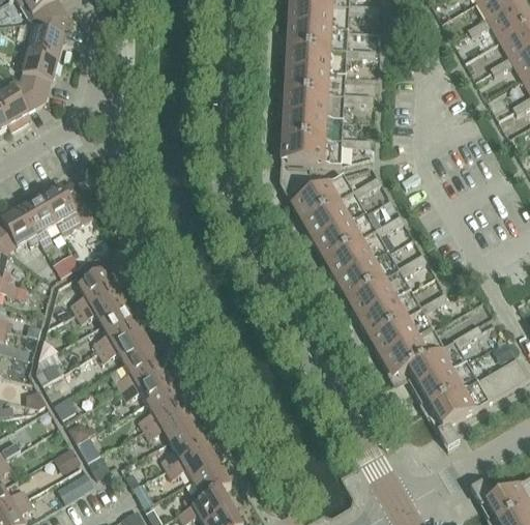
[(18,0),(30,23),(67,18),(57,0),(18,0)]
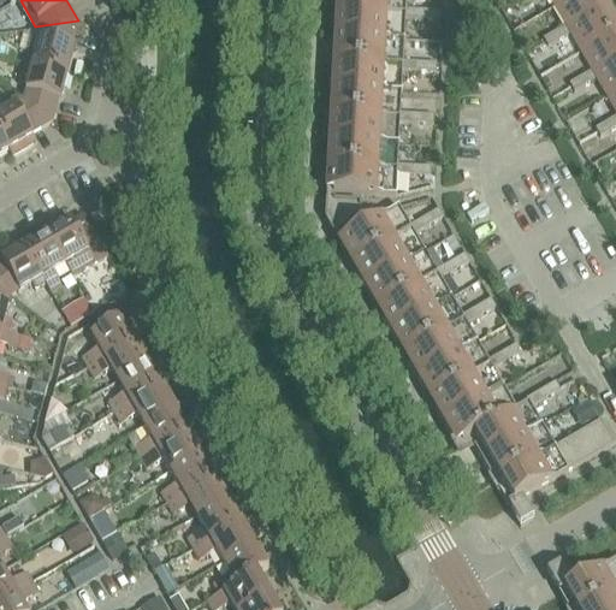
[(406,15),(422,16),(422,6),(406,5),(406,0),(336,0),(326,189),(396,193),(397,171),(414,172),(414,163),(397,161),(400,119),(416,119),(418,110),(401,110),(403,66),(420,67),(420,58),(403,57),(406,15)]
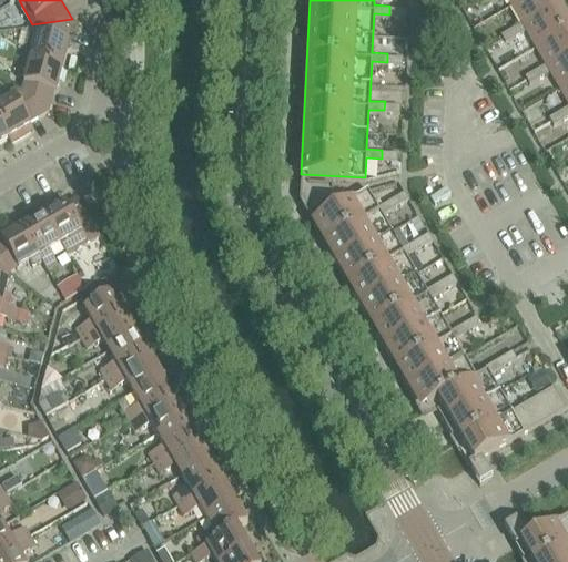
[(524,24),(560,3),(558,0),(517,0),(511,3),(521,20),(524,24)]
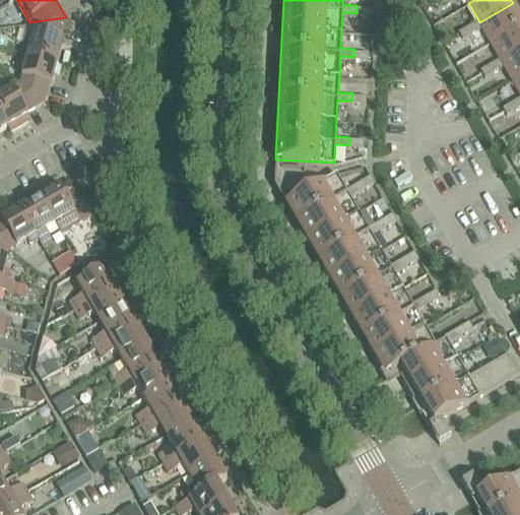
[(519,23),(519,15),(513,3),(479,22),(477,18),(468,24),(472,31),(481,25),(491,41),(519,23)]
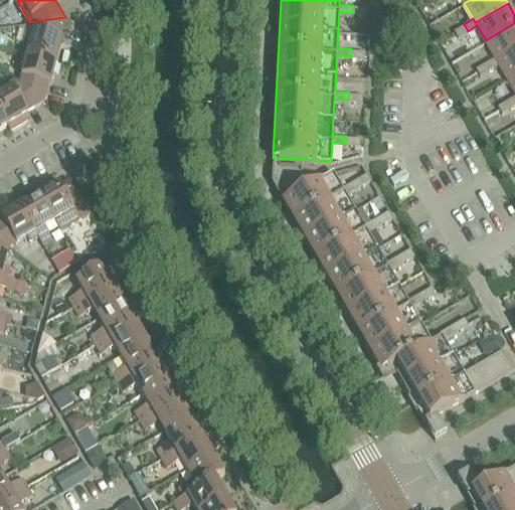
[(368,6),(353,5),(353,13),(367,14),(368,6)]
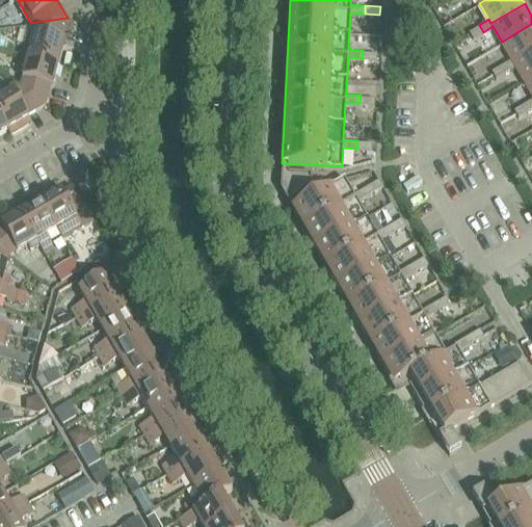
[(30,23),(23,51),(59,60),(64,37),(62,37),(68,18),(30,23)]
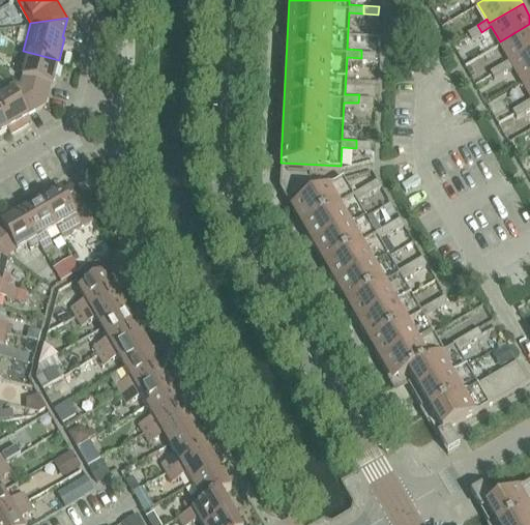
[(511,61),(529,50),(529,24),(500,41),(509,58),(511,61)]
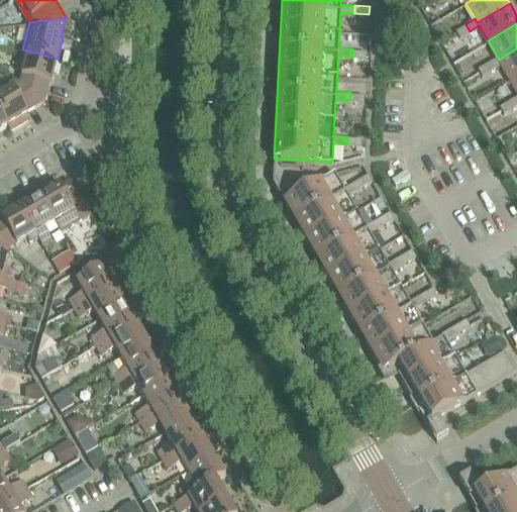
[(455,29),(459,36),(470,31),(466,24),(455,29)]
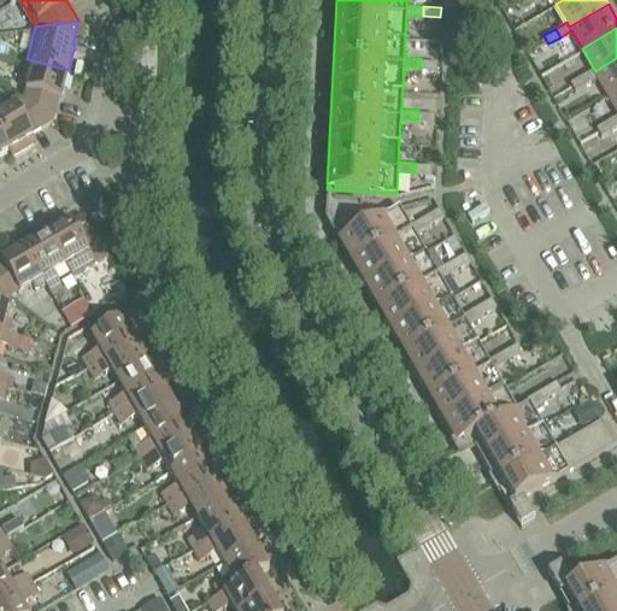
[(438,69),(438,59),(421,58),(421,68),(438,69)]
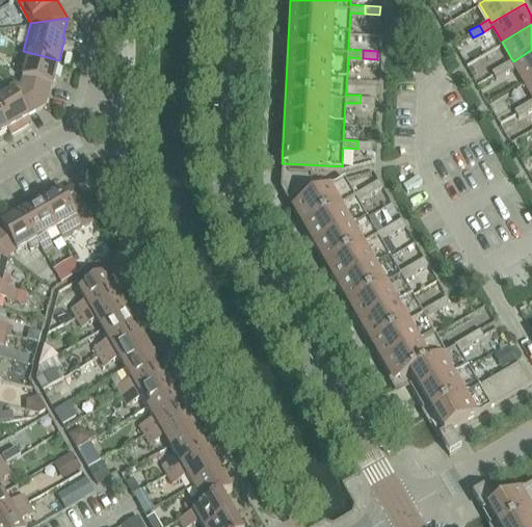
[(531,76),(531,50),(513,61),(511,58),(501,63),(505,71),(515,66),(525,81),(531,76)]
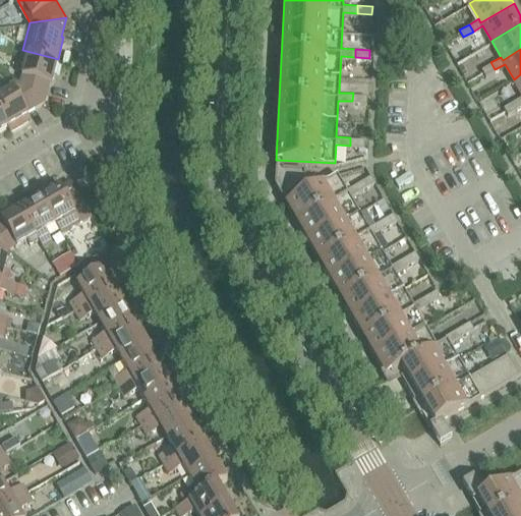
[(58,59),(22,50),(19,60),(25,61),(20,81),(45,100),(50,80),(52,81),(58,59)]
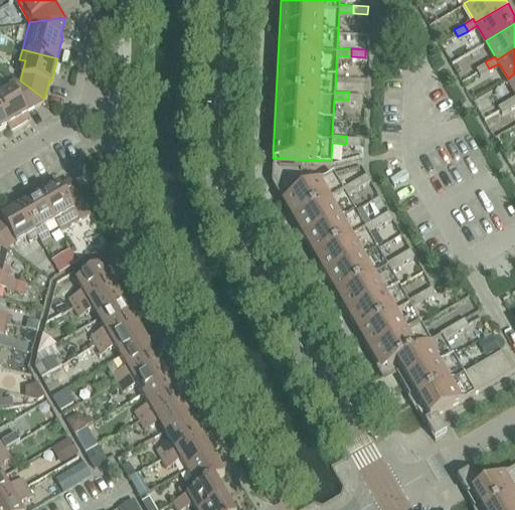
[(485,61),(476,66),(480,73),(489,68),(485,61)]
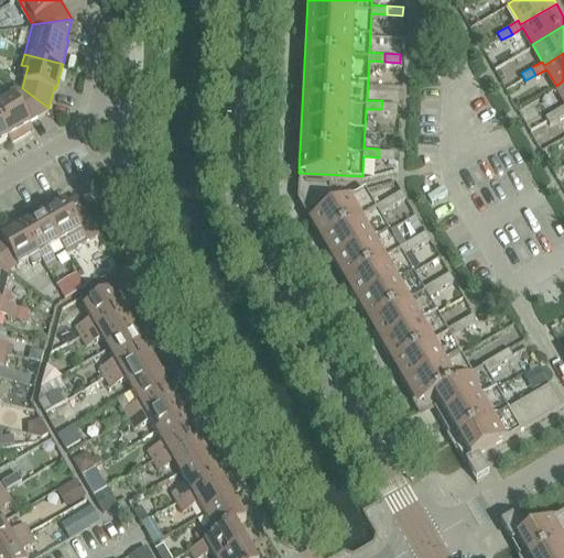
[(11,140),(26,131),(23,126),(31,121),(30,119),(49,108),(22,88),(17,84),(0,93),(0,118),(9,133),(8,134),(11,140)]
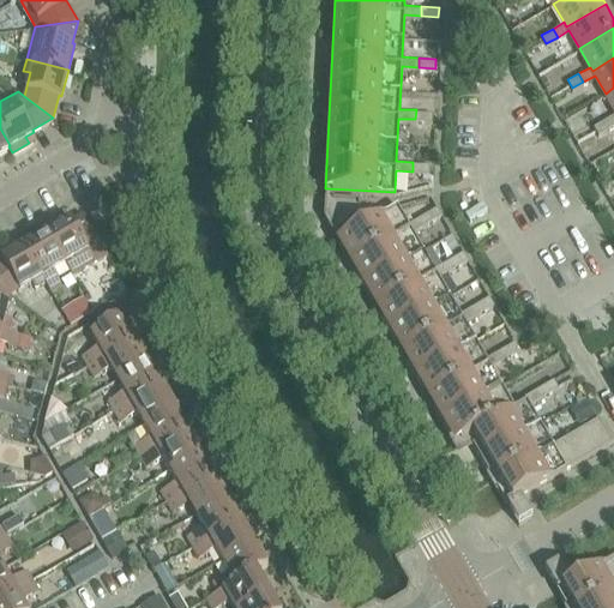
[(421,92),(420,106),(434,107),(434,92),(421,92)]
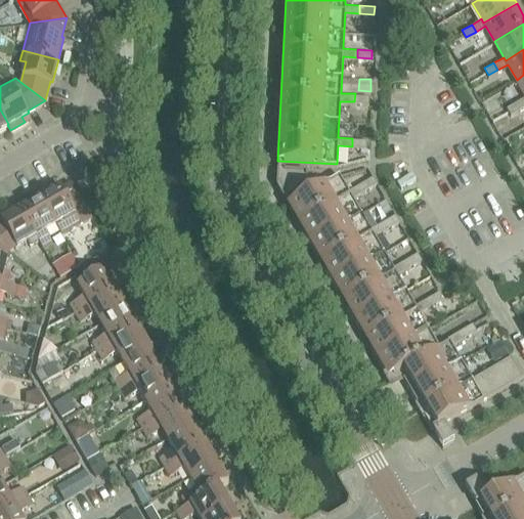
[(368,102),(369,94),(355,93),(354,101),(368,102)]
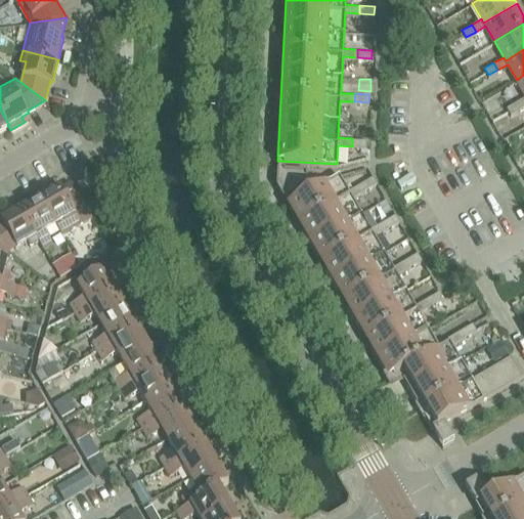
[(511,114),(520,107),(516,100),(507,106),(511,114)]
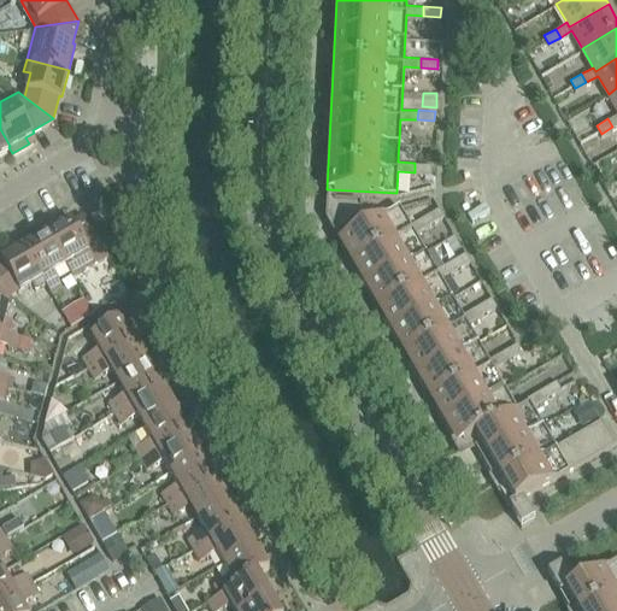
[(0,152),(9,147),(10,146),(0,129),(0,152)]
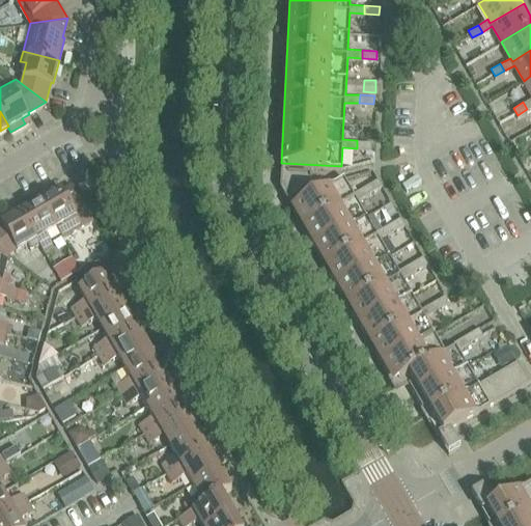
[(357,140),(357,148),(371,148),(371,140),(357,140)]
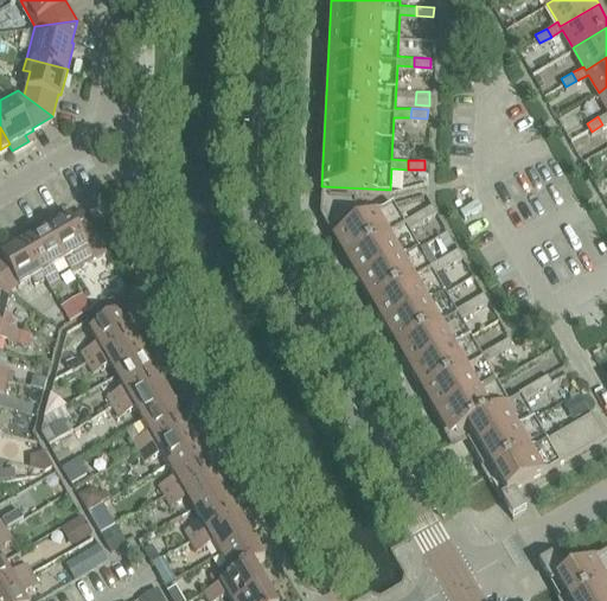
[(346,194),(345,206),(351,216),(358,212),(353,196),(346,194)]
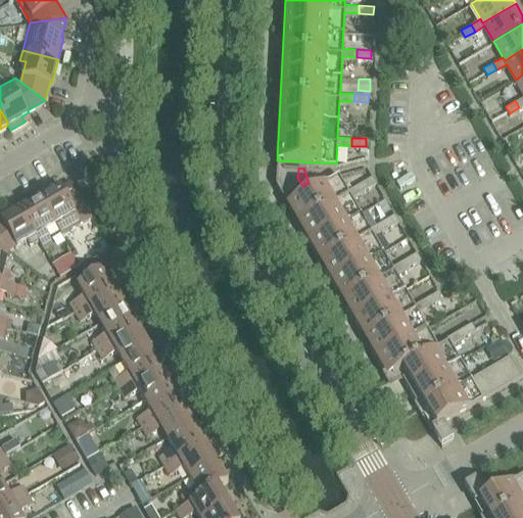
[(471,377),(452,342),(449,338),(448,338),(438,344),(419,311),(431,303),(427,296),(415,303),(396,272),(409,265),(405,257),(392,265),(374,234),(386,227),(382,220),(370,227),(351,196),(364,189),(360,182),(347,189),(338,173),(287,202),(388,376),(398,369),(432,427),(522,374),(510,355),(471,377)]
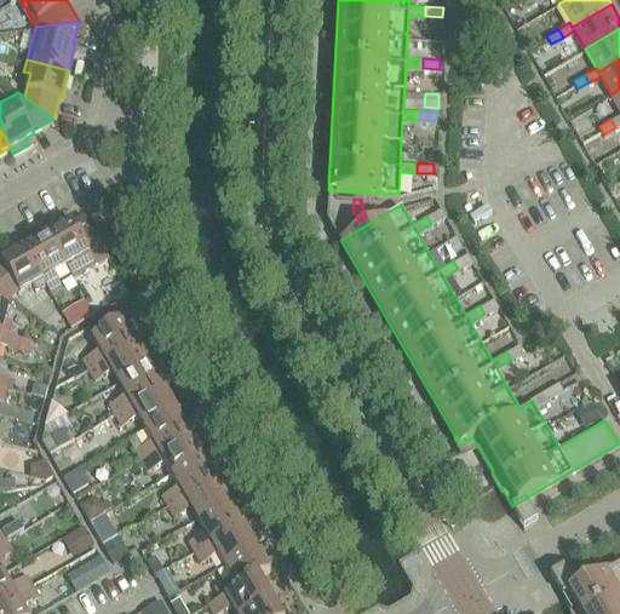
[(114,222),(104,206),(90,213),(99,229),(114,222)]
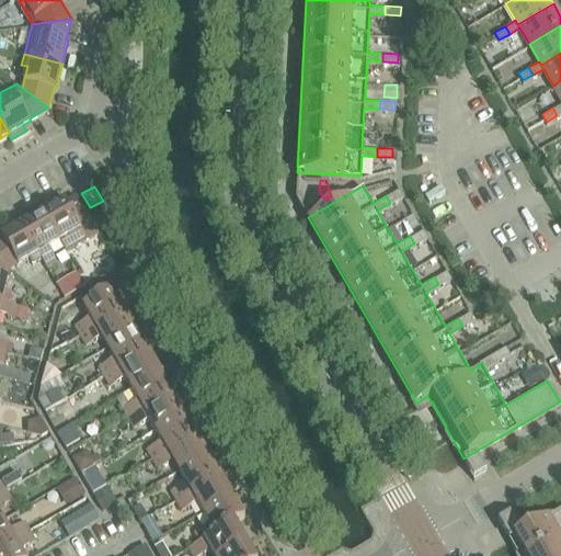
[(386,195),(390,203),(403,195),(399,188),(386,195)]
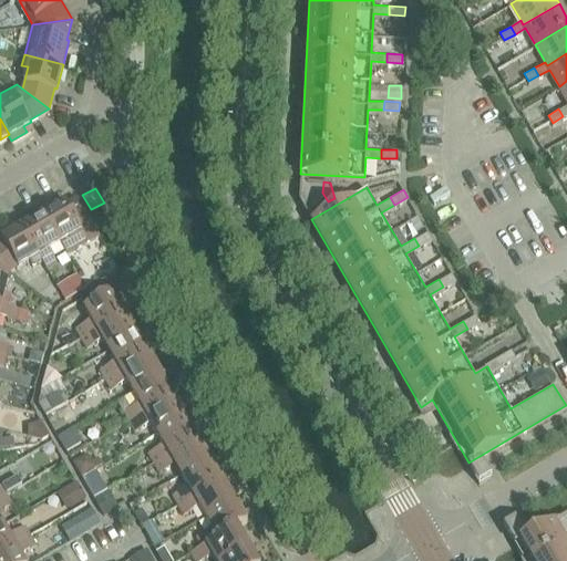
[(321,206),(328,201),(322,193),(315,195),(321,206)]
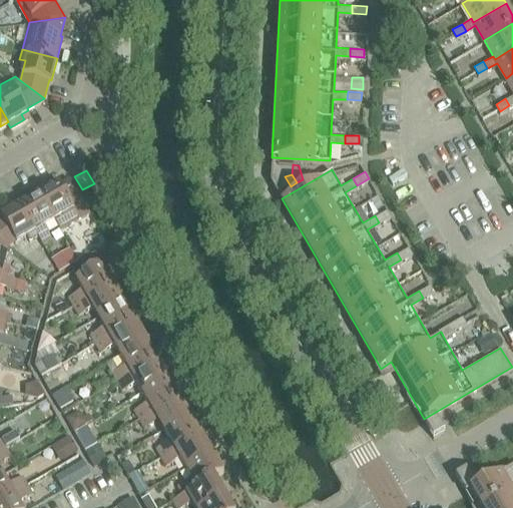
[(39,190),(54,217),(53,217),(59,227),(89,210),(69,175),(59,181),(58,179),(39,190)]
